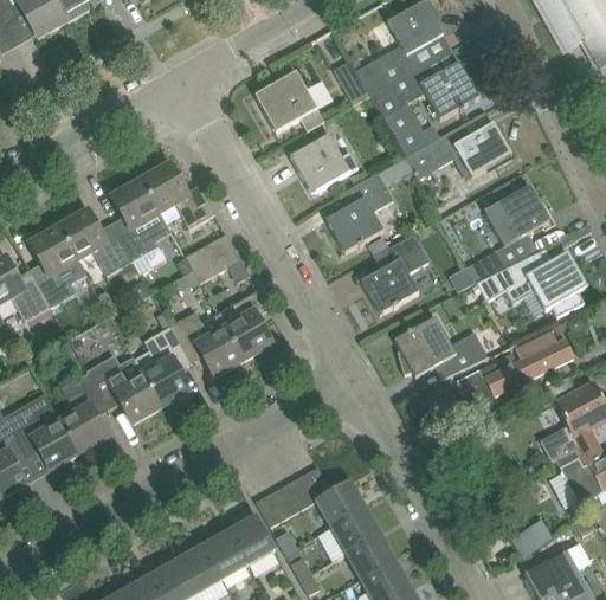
[(0,0),(0,13),(5,23),(4,19),(15,12),(8,0),(0,0)]
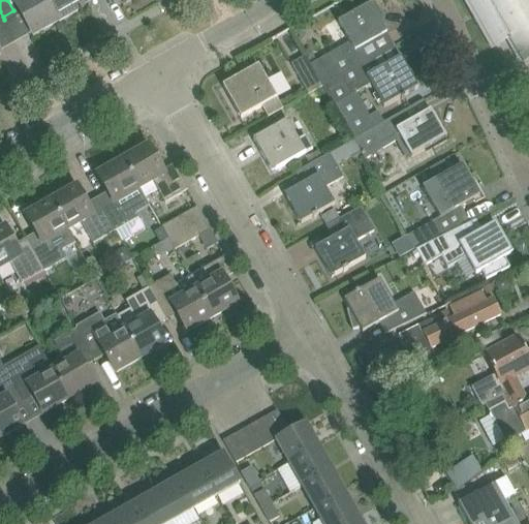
[(33,32),(58,18),(48,0),(14,0),(33,32)]
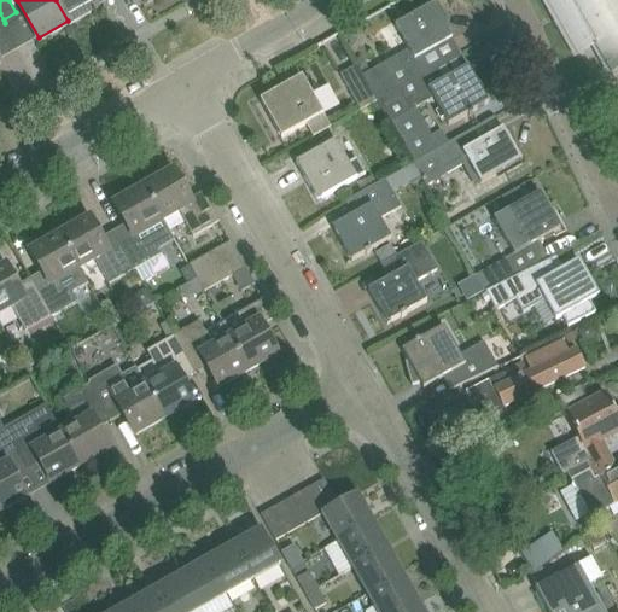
[(56,0),(68,21),(98,4),(95,0),(56,0)]
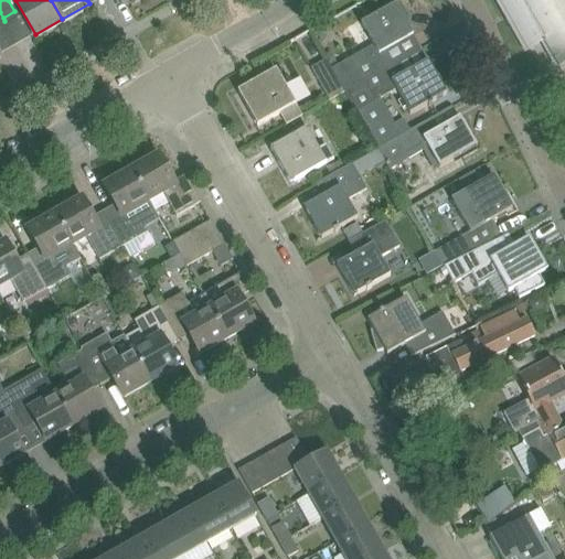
[(326,56),(344,89),(398,58),(406,54),(406,53),(402,55),(401,55),(394,58),(386,46),(413,31),(406,20),(408,14),(401,0),(388,0),(385,2),(383,8),(362,20),(374,41),(331,65),(327,56),(326,56)]
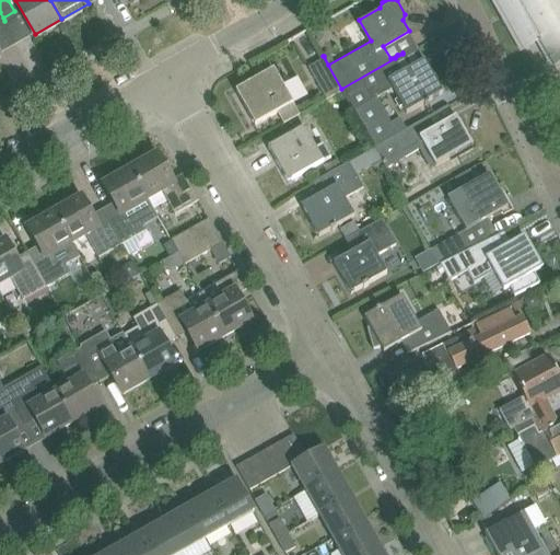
[(497,0),(522,44),(538,34),(551,57),(559,51),(559,0),(497,0)]
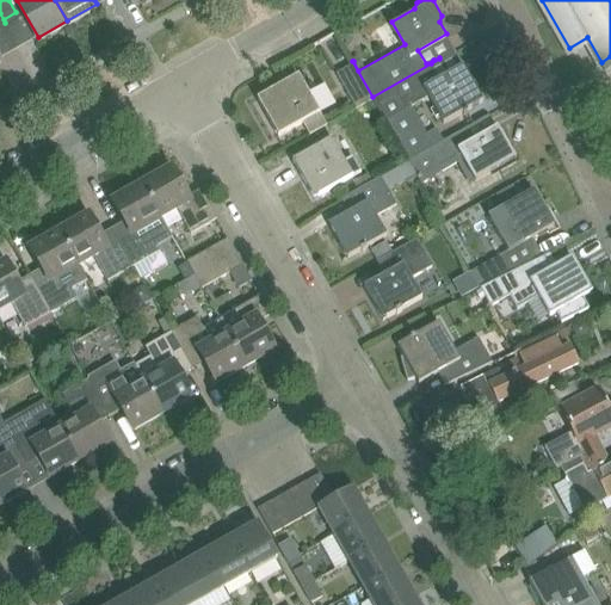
[(337,71),(357,105),(372,97),(352,61),(337,71)]
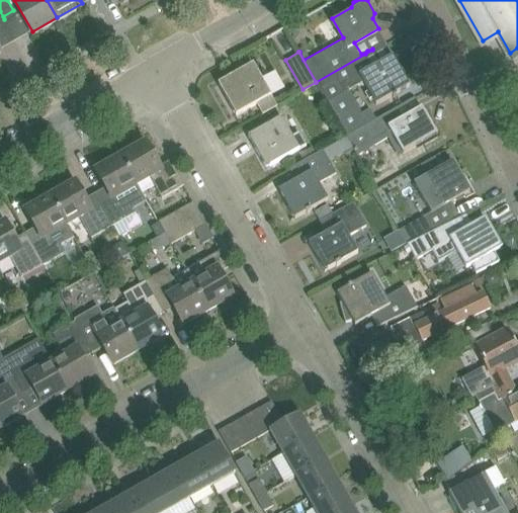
[(371,65),(365,54),(316,82),(346,134),(364,123),(372,118),(366,108),(362,111),(357,114),(344,90),(348,87),(362,79),(367,88),(375,102),(389,94),(392,92),(393,94),(397,92),(396,90),(409,82),(393,53),(371,65)]
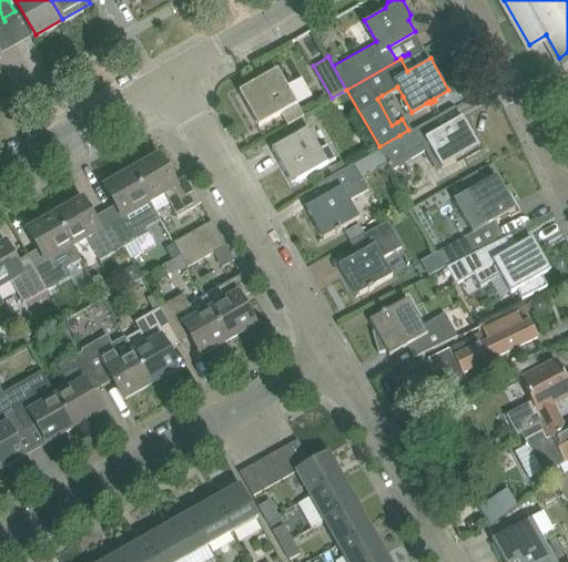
[(304,113),(288,85),(277,67),(244,85),(252,99),(246,102),(259,123),(286,108),(292,118),(287,121),(287,122),(304,113)]
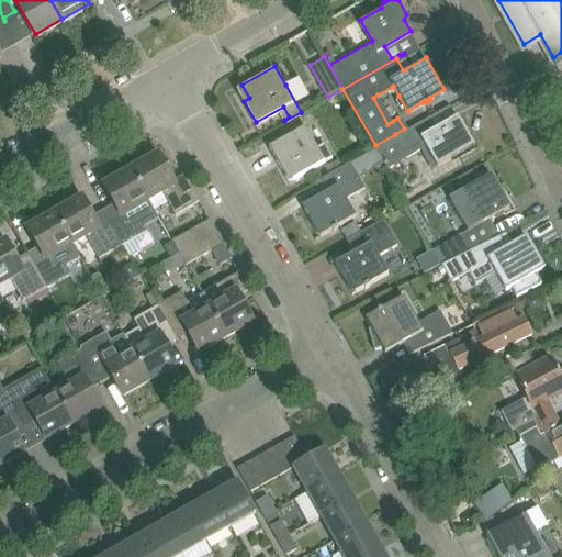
[(420,119),(404,129),(395,134),(404,149),(417,142),(423,138),(429,151),(437,164),(456,153),(474,142),(458,113),(441,122),(435,125),(428,114),(420,119)]
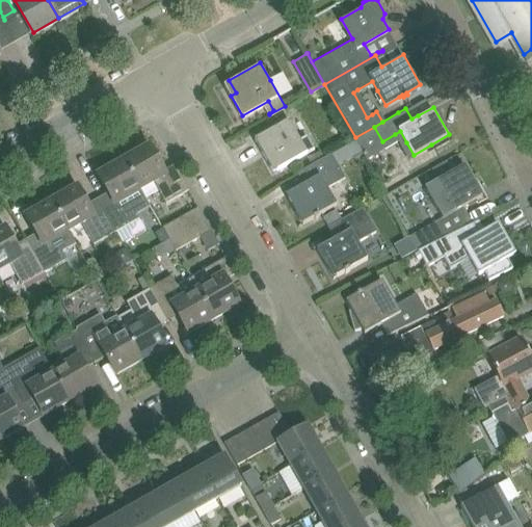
[(299,138),(288,119),(272,127),(255,137),(273,169),(314,147),(307,134),(299,138)]
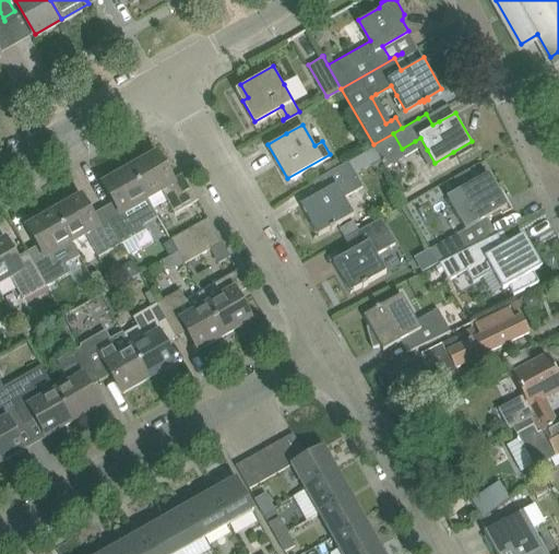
[(154,152),(130,165),(146,196),(161,188),(174,211),(198,197),(182,171),(171,177),(156,150),(153,151),(154,152)]
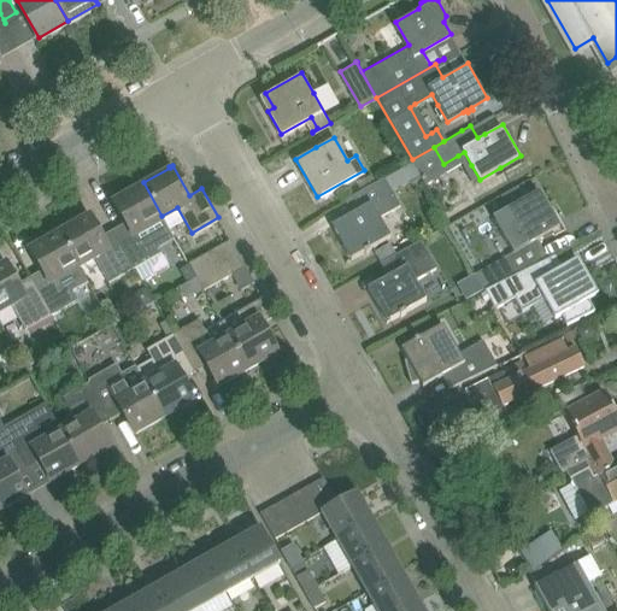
[(376,180),(362,188),(360,188),(352,193),(359,207),(352,211),(331,223),(351,257),(364,248),(365,250),(391,235),(378,215),(400,203),(392,188),(385,175),(376,180)]
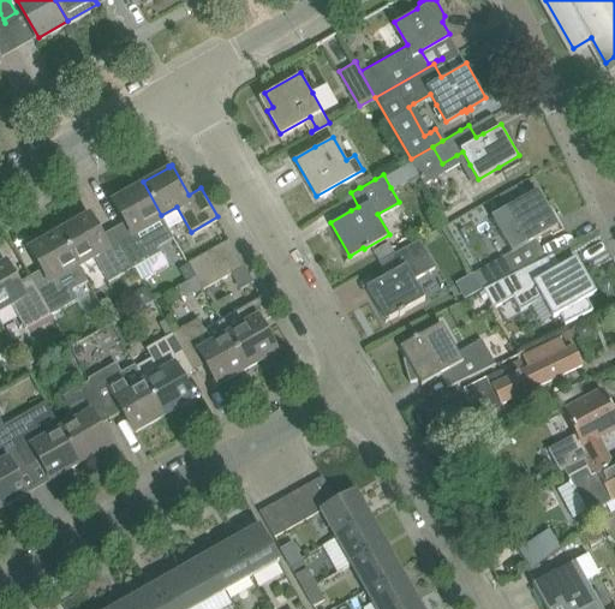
[(127,190),(113,197),(124,216),(130,226),(117,233),(133,263),(161,249),(157,242),(172,233),(161,215),(143,181),(127,191),(127,190)]
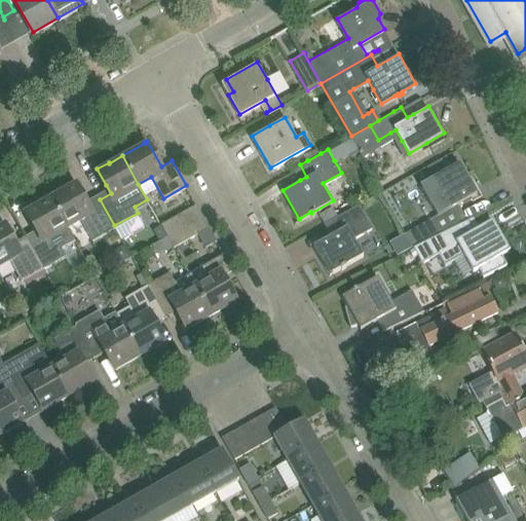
[(433,176),(419,183),(437,214),(431,217),(440,231),(459,222),(466,218),(457,202),(459,201),(460,200),(470,195),(477,191),(459,160),(449,166),(442,171),(433,176)]
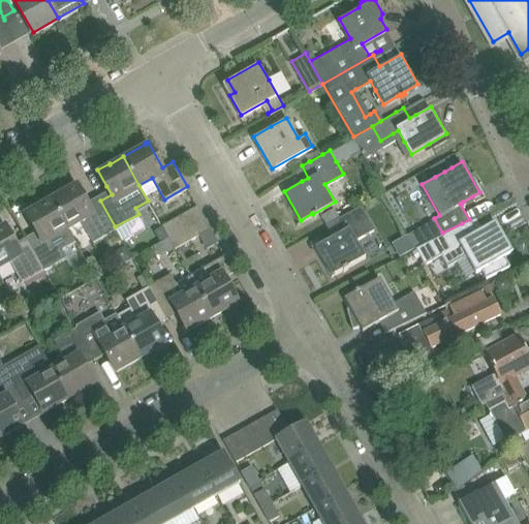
[(73,184),(51,197),(67,226),(81,219),(92,240),(115,226),(100,201),(90,207),(75,182),(73,184)]
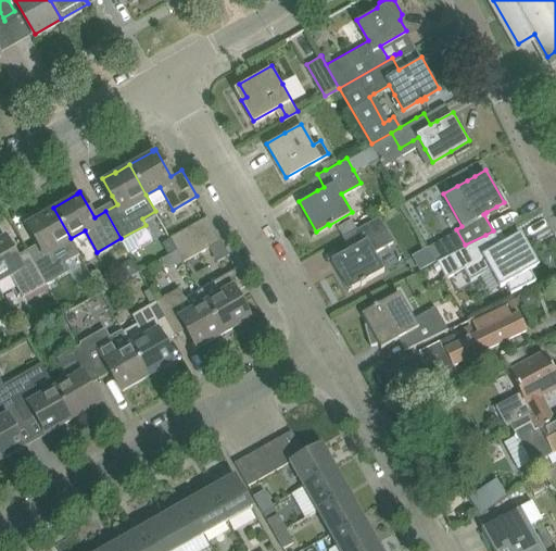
[(39,214),(27,222),(36,237),(41,247),(30,253),(46,282),(46,280),(68,267),(64,259),(78,251),(71,238),(53,208),(40,215),(39,214)]
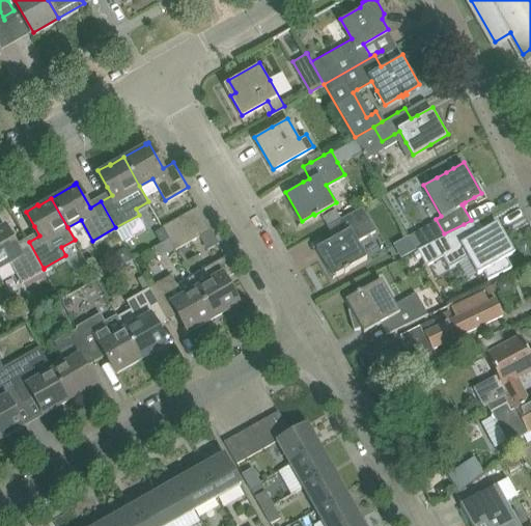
[(198,204),(187,211),(162,225),(168,236),(204,215),(198,204)]
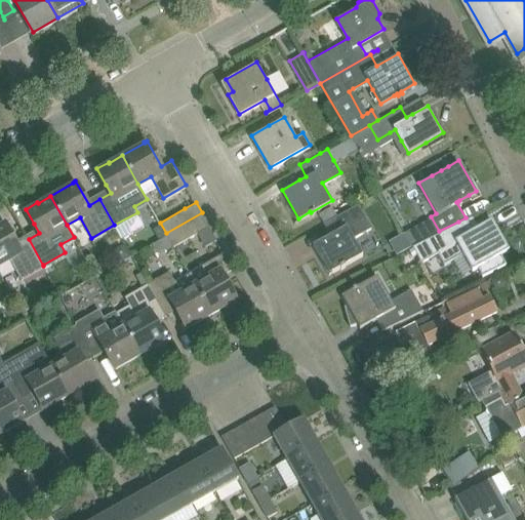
[(330,218),(336,230),(313,243),(328,272),(339,266),(340,267),(345,264),(345,263),(362,252),(353,237),(370,227),(357,202),(337,213),(330,217),(323,222),(324,223),(330,218)]
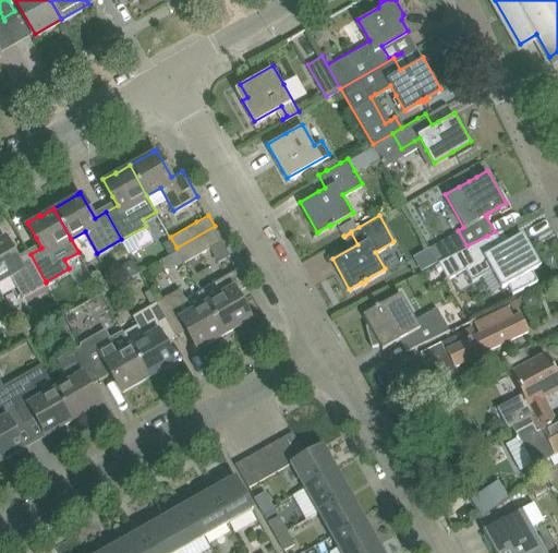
[(351,231),(359,227),(353,218),(339,226),(343,236),(351,231)]
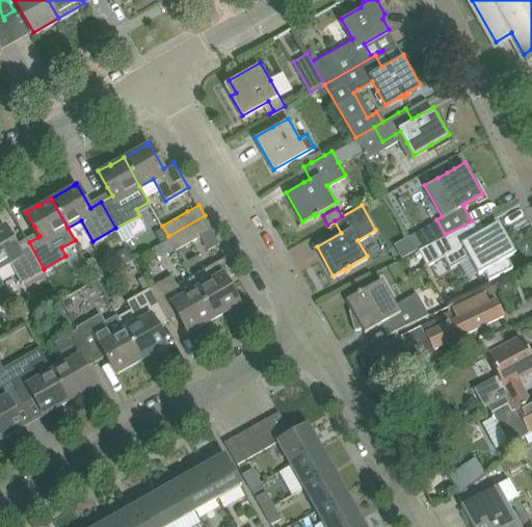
[(175,248),(201,234),(211,228),(205,215),(168,236),(175,248)]
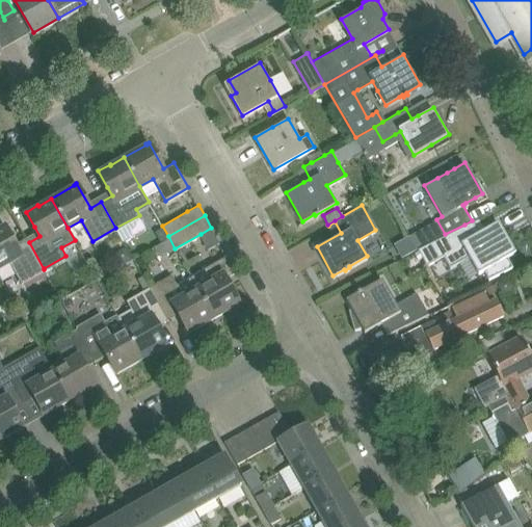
[(436,219),(410,234),(418,247),(445,234),(436,219)]
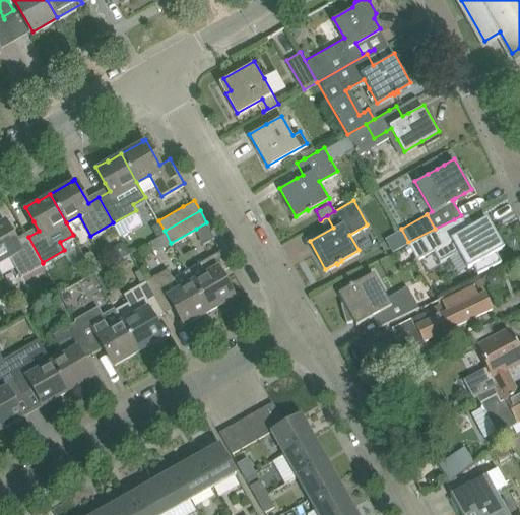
[(435,229),(408,242),(417,258),(434,248),(440,259),(441,259),(443,258),(448,255),(457,249),(467,265),(472,262),(477,270),(502,259),(496,249),(503,245),(486,216),(468,228),(462,216),(461,215),(454,219),(435,229)]
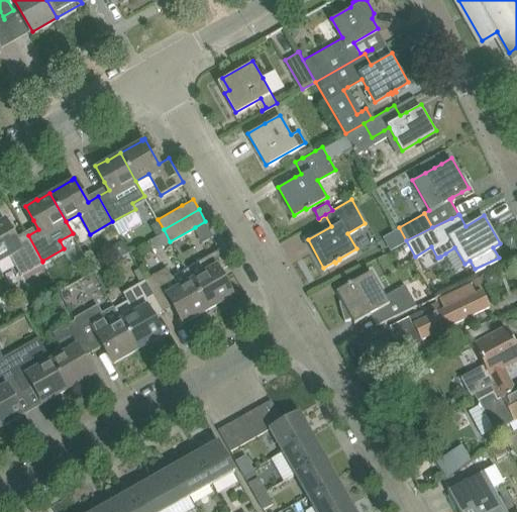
[(0,258),(8,252),(20,274),(42,262),(28,235),(17,241),(4,218),(1,219),(2,220),(0,221),(0,258)]
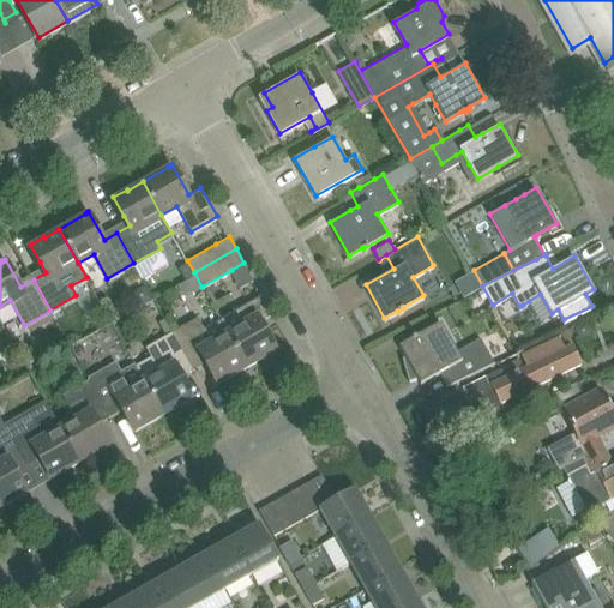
[(470,269),(453,280),(462,294),(479,284),(470,269)]
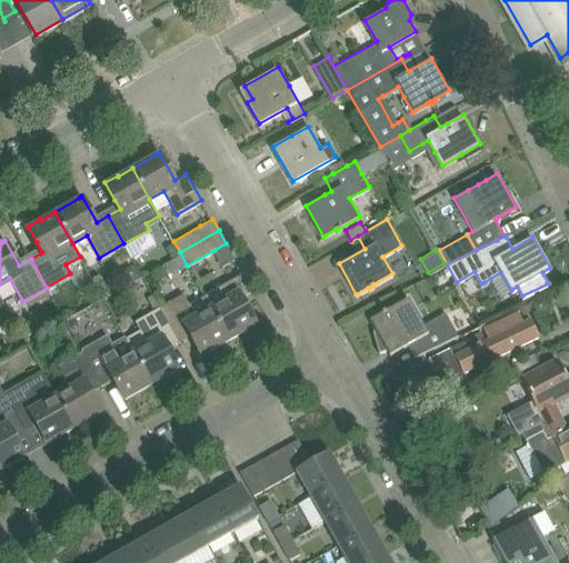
[(125,267),(122,272),(128,282),(141,274),(133,261),(125,267)]
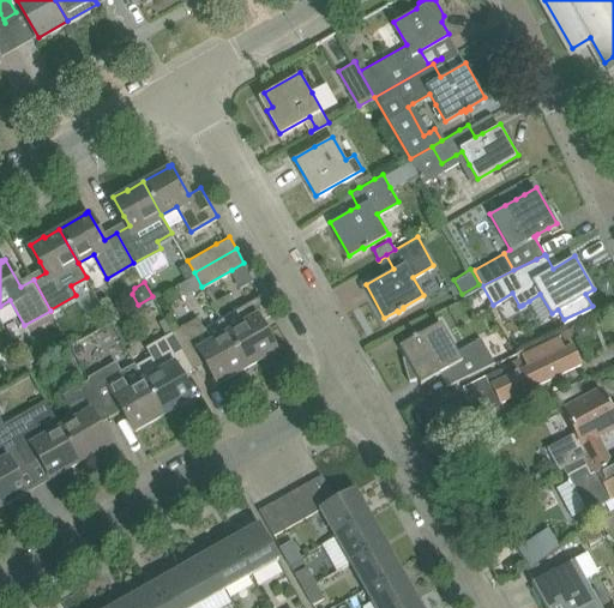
[(220,317),(227,331),(246,365),(262,355),(263,356),(276,349),(259,318),(270,312),(270,313),(272,312),(262,294),(260,294),(263,300),(250,307),(250,306),(240,311),(238,307),(220,317)]
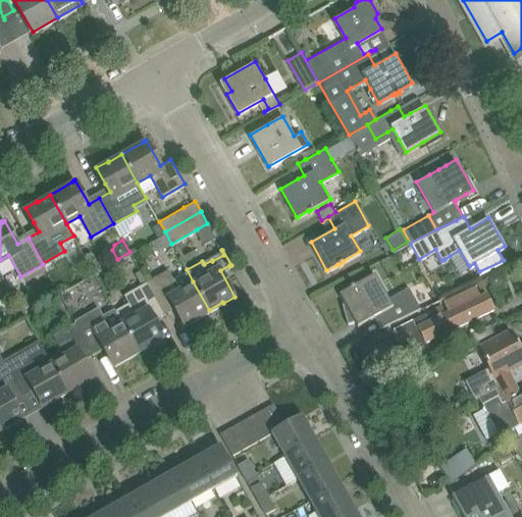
[(209,310),(193,281),(187,269),(173,277),(168,267),(146,280),(160,307),(171,300),(186,324),(188,323),(188,322),(209,310)]
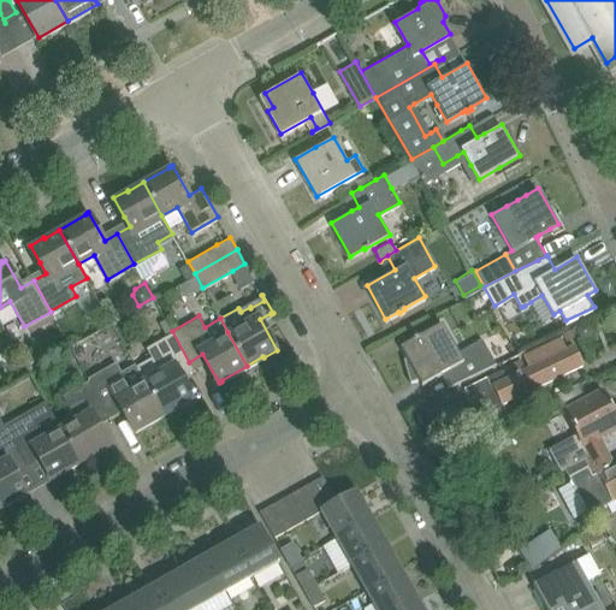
[(414,337),(401,345),(407,355),(403,356),(410,379),(419,377),(422,383),(440,372),(455,365),(461,375),(495,360),(481,336),(458,349),(443,321),(414,337)]
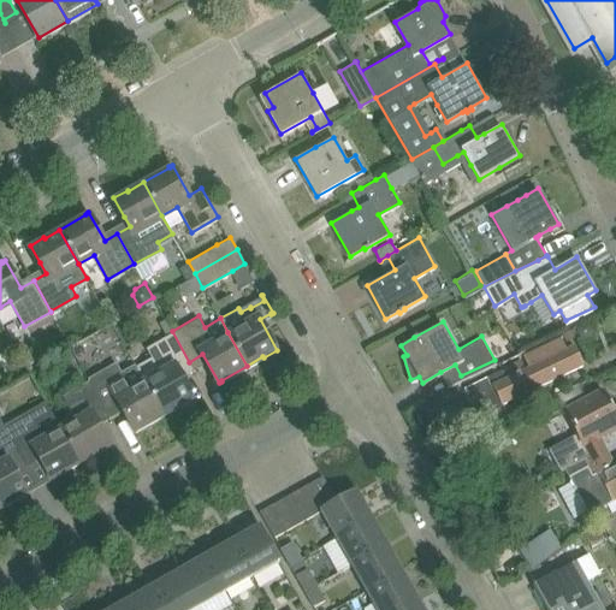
[(576,336),(573,329),(562,333),(566,342),(576,336)]
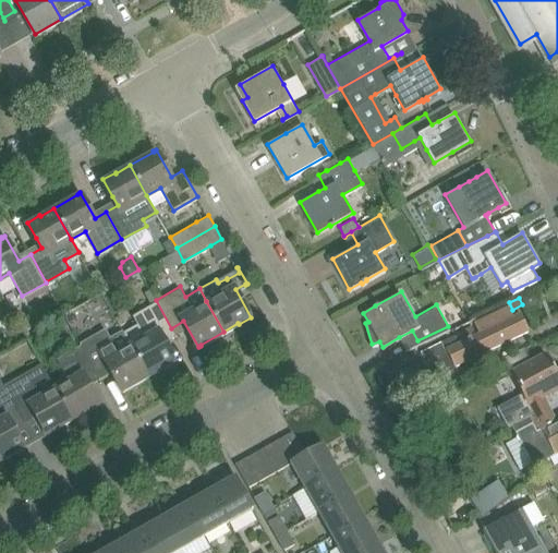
[(121,328),(122,331),(147,374),(162,367),(176,360),(160,334),(171,328),(156,300),(131,314),(135,323),(123,329),(122,327),(121,328)]
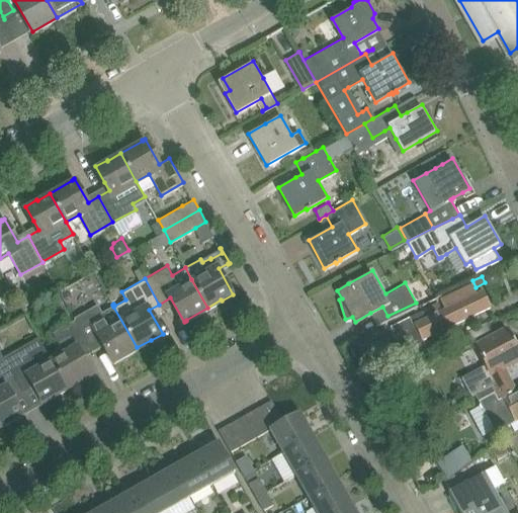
[(383,336),(375,340),(382,355),(382,356),(422,337),(491,305),(483,288),(477,291),(471,281),(453,289),(440,295),(445,307),(414,322),(411,314),(391,324),(392,326),(394,331),(383,336)]
